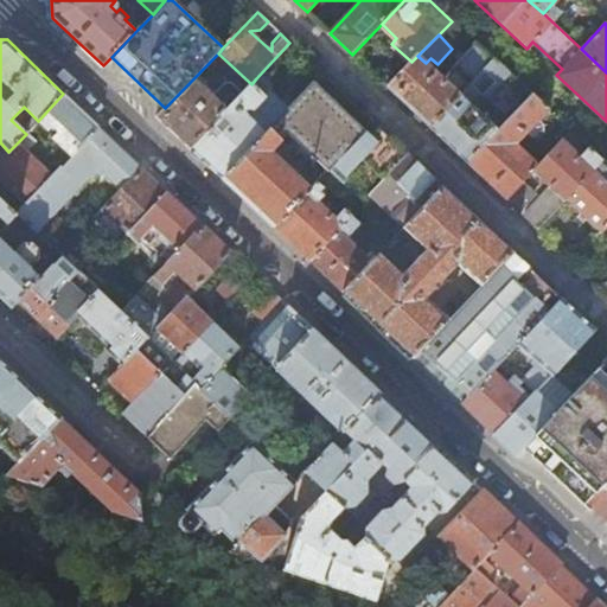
[(478,45),(443,80),(461,96),(494,62),(478,45)]
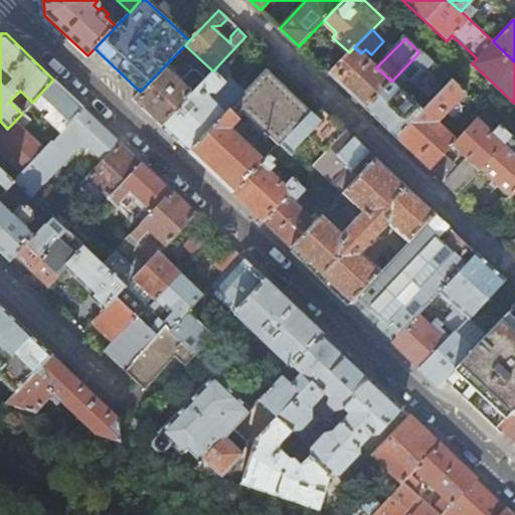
[(361,53),(354,47),(349,52),(328,73),(364,109),(391,81),(376,67),(361,53)]
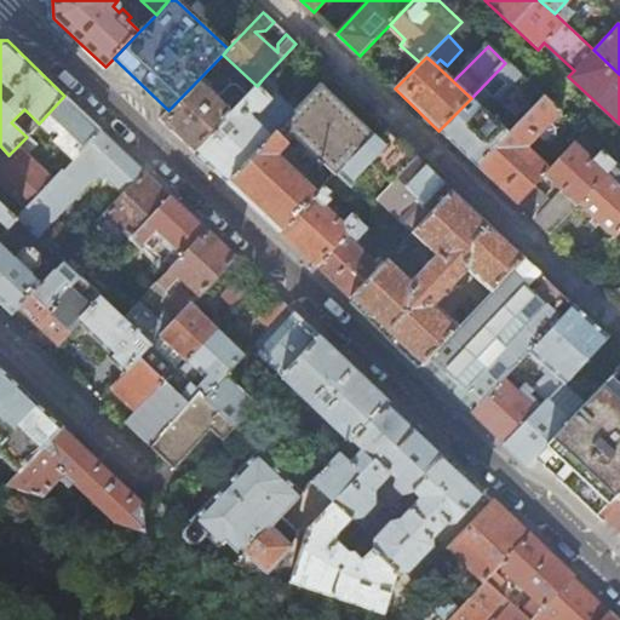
[(229,68),(219,58),(168,110),(160,119),(195,151),(248,96),(236,85),(230,85),(217,98),(204,86),(213,75),(218,79),(229,68)]
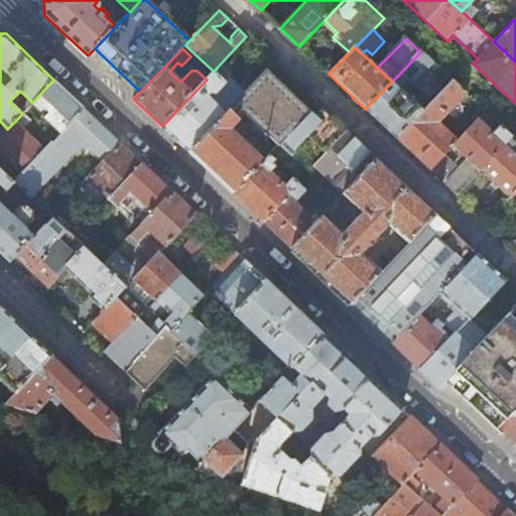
[(432,63),(420,52),(392,82),(365,109),(397,139),(432,101),(413,84),(432,63)]
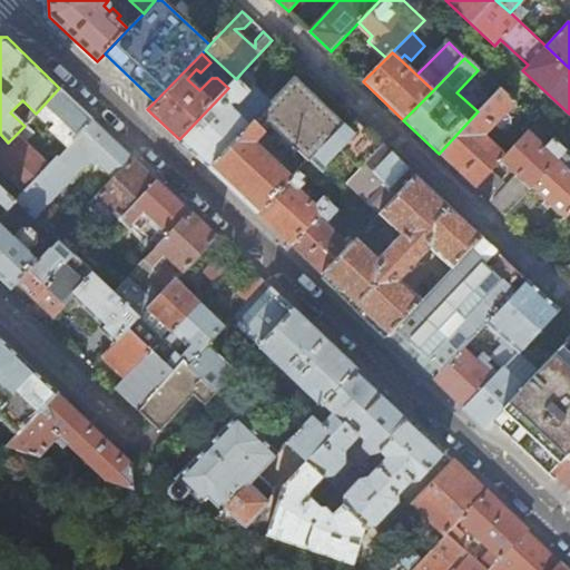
[(228,88),(179,139),(208,167),(255,118),(243,106),(257,90),(241,74),(236,79),(228,88)]
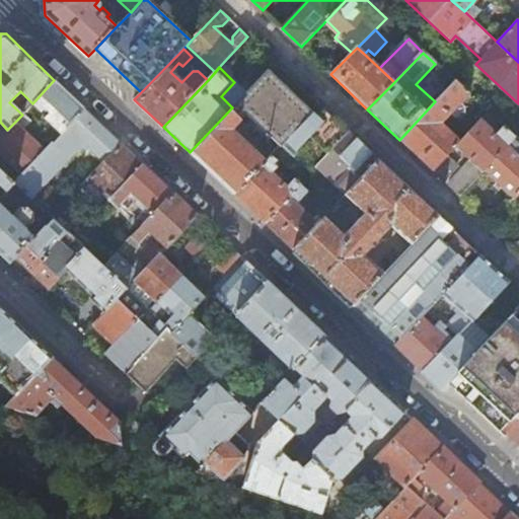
[(246,93),(235,104),(246,115),(281,146),(312,113),(267,71),(246,93)]
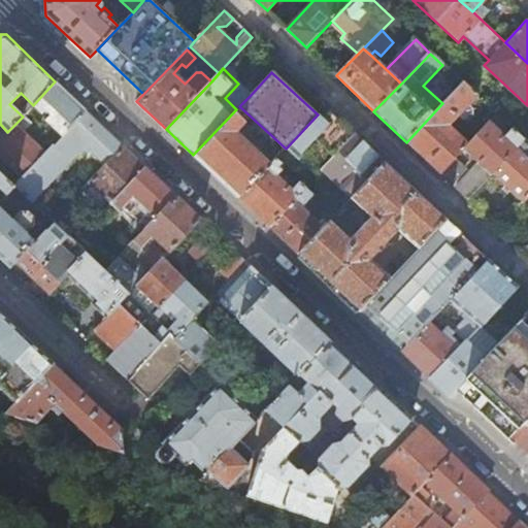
[(85,109),(55,81),(33,105),(41,113),(44,110),(48,114),(44,120),(61,135),(85,109)]
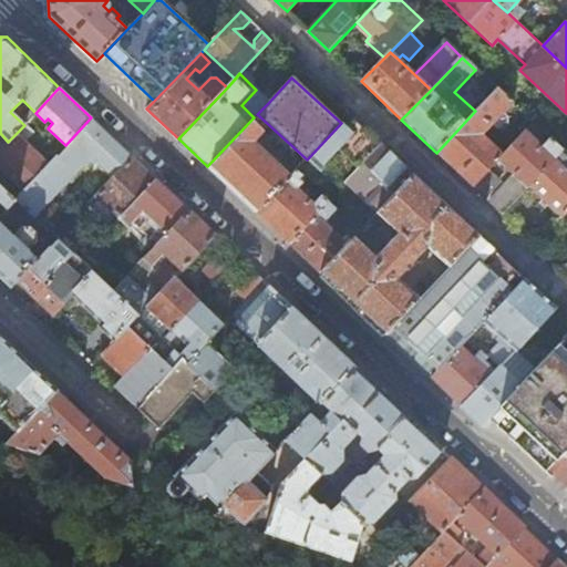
[(496,89),(475,111),(436,153),(473,187),(490,169),(497,161),(502,155),(482,136),(513,104),(496,89)]
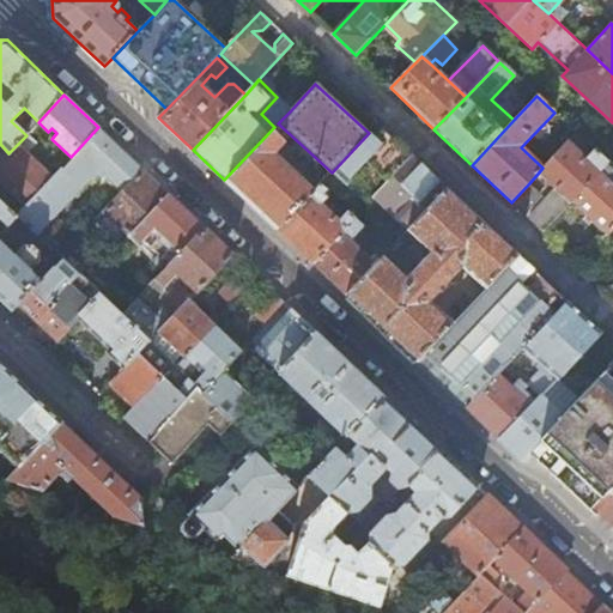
[(277,97),(261,114),(274,127),(278,123),(291,110),(277,97)]
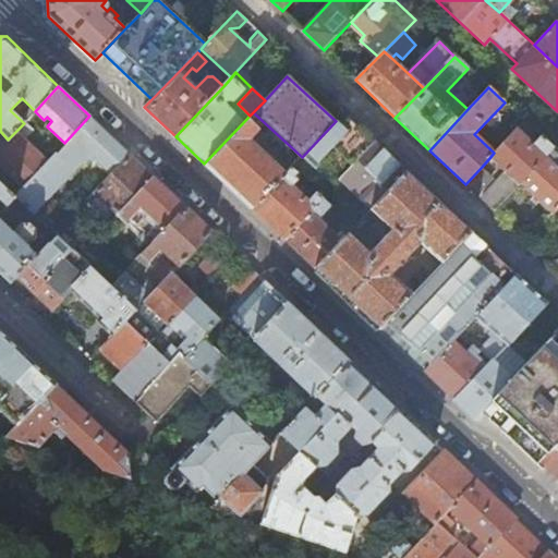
[(265,123),(253,112),(250,116),(204,164),(252,209),(284,174),(247,141),(253,135),(258,140),(264,133),(259,129),(265,123)]
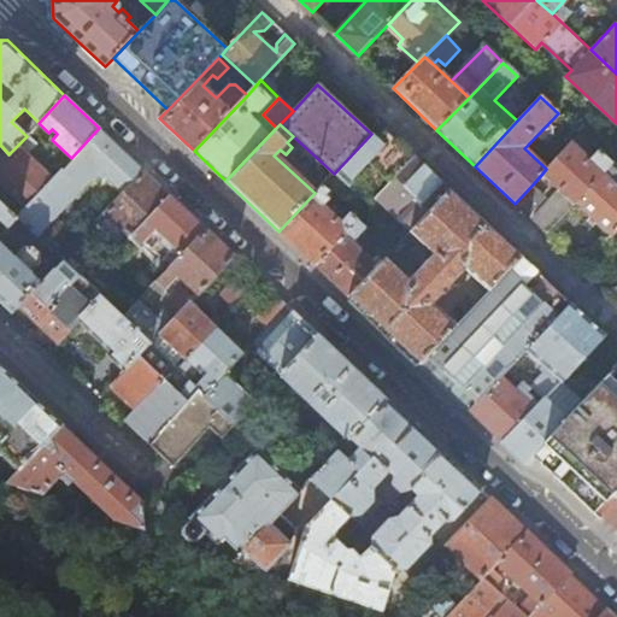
[(380,124),(371,134),(334,174),(344,183),(369,206),(376,199),(416,158),(380,124)]
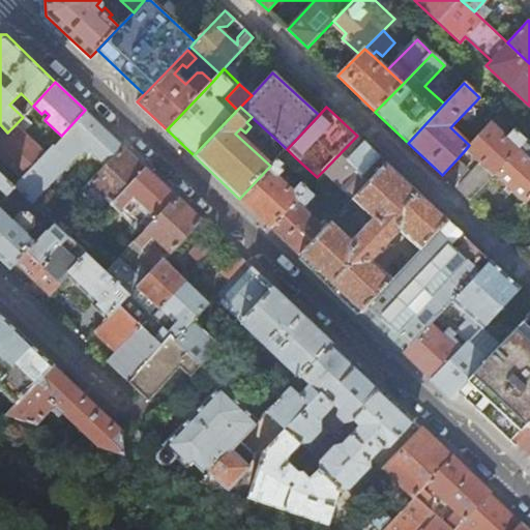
[(23,178),(15,186),(25,197),(32,203),(80,151),(93,155),(105,166),(123,146),(85,110),(61,136),(46,153),(23,178)]
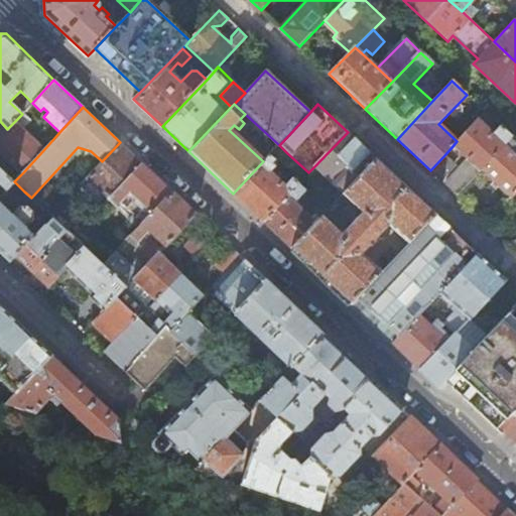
[(485,112),(457,141),(453,146),(469,160),(445,185),(458,196),(482,171),(505,145),(482,125),(490,116),(485,112)]
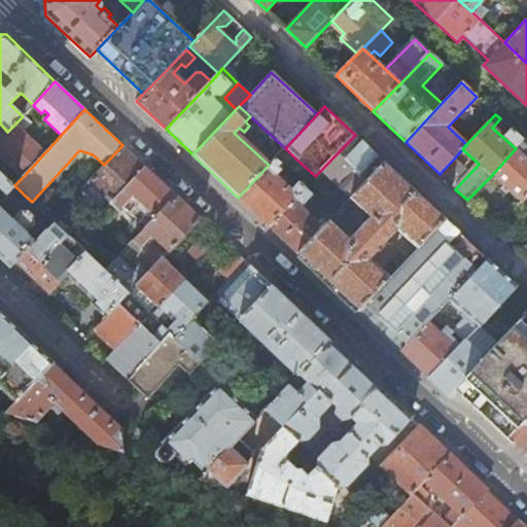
[(24,115),(23,116),(7,132),(0,140),(0,155),(0,156),(0,171),(5,176),(13,168),(23,177),(45,152),(23,131),(31,123),(24,115)]
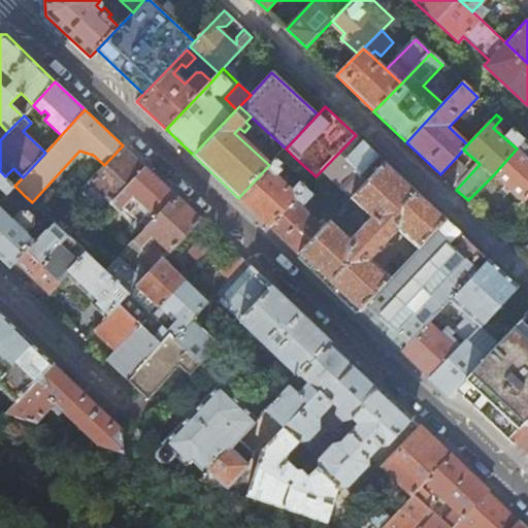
[(385,163),(356,135),(322,170),(352,198),(385,163)]
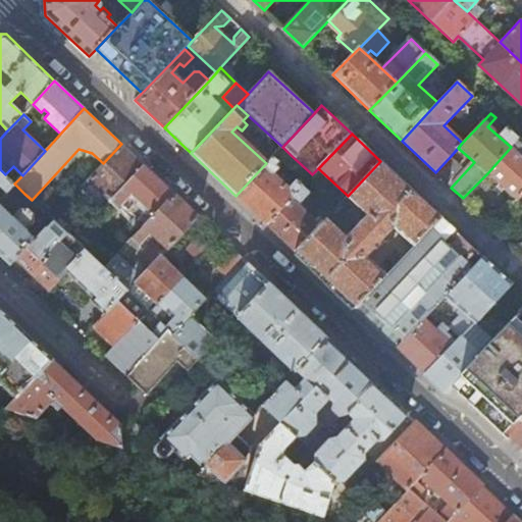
[(144,164),(121,144),(103,163),(87,180),(109,202),(113,198),(144,164)]
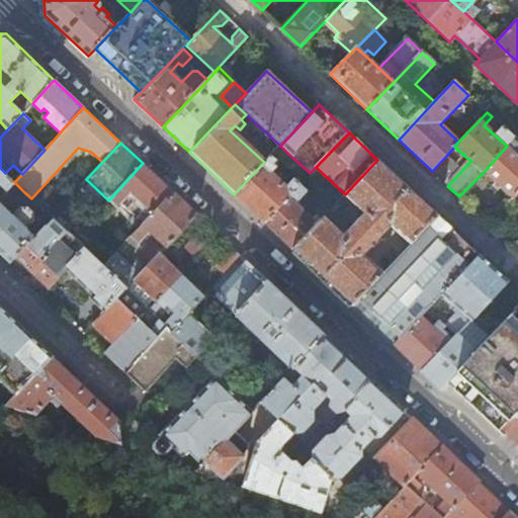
[(288,154),(280,146),(264,162),(234,194),(263,222),(299,183),(296,179),(287,188),(284,185),(287,181),(284,177),(280,181),(272,173),(276,168),(273,165),(278,161),(280,163),(288,154)]
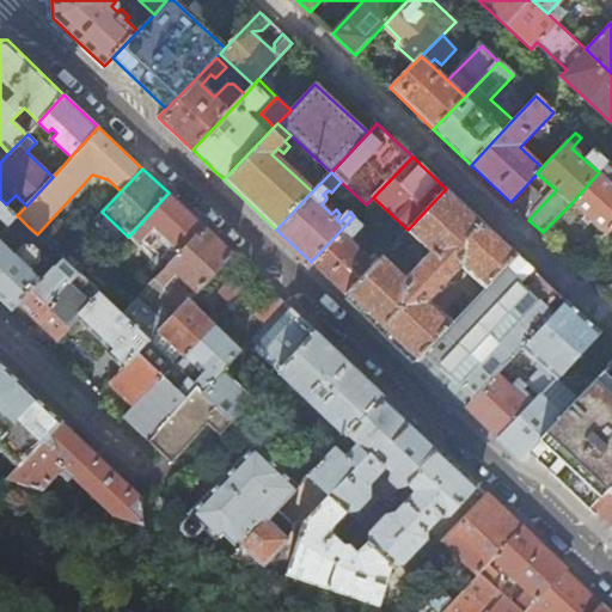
[(611,226),(611,183),(599,172),(571,203),(606,233),(611,227),(611,226)]
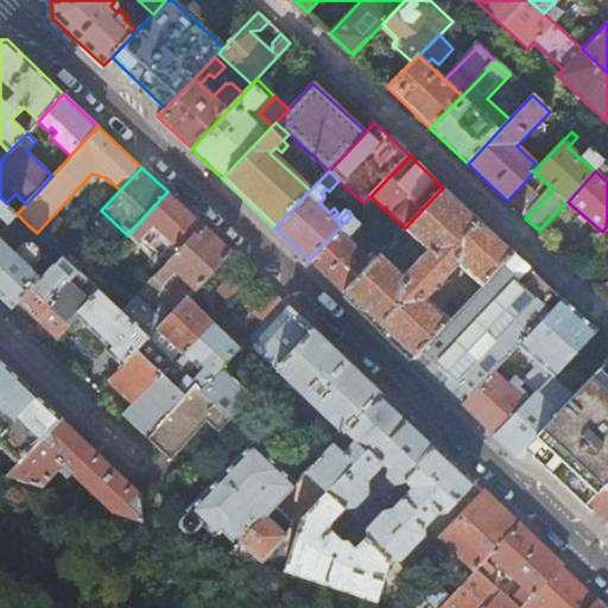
[(537,192),(525,182),(507,201),(519,213),(537,192)]
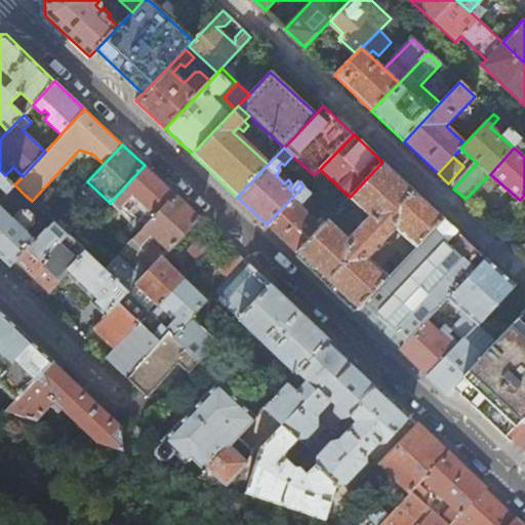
[(412,190),(382,162),(350,197),(360,208),(353,215),(358,220),(353,226),(357,229),(349,239),(329,219),(325,223),(297,253),(327,281),(412,190)]
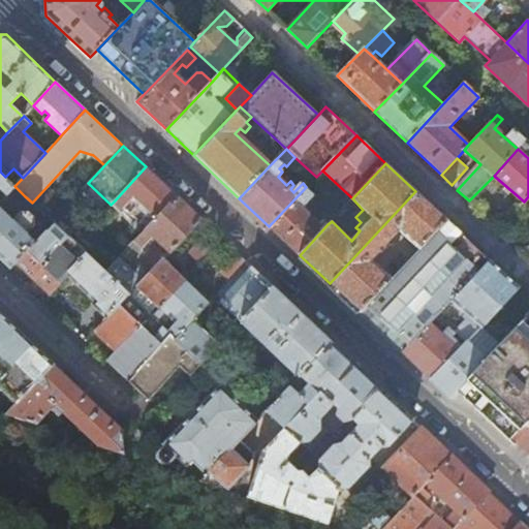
[(176,195),(146,166),(115,200),(135,221),(134,223),(143,230),(176,195)]
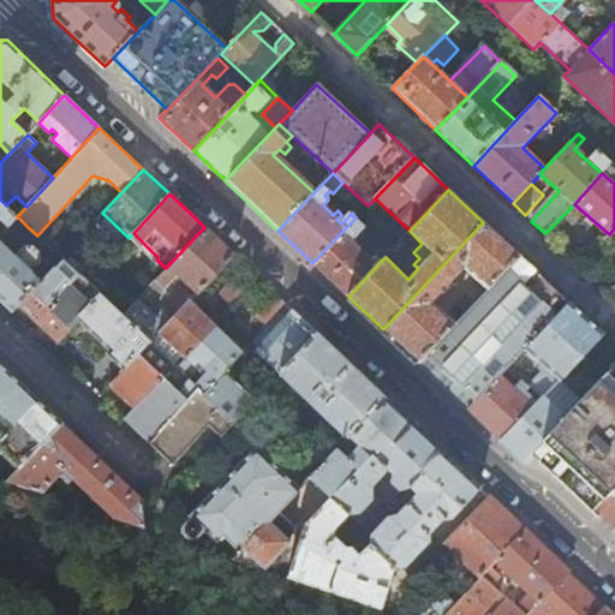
[(0,218),(7,226),(17,216),(6,206),(0,199),(0,218)]
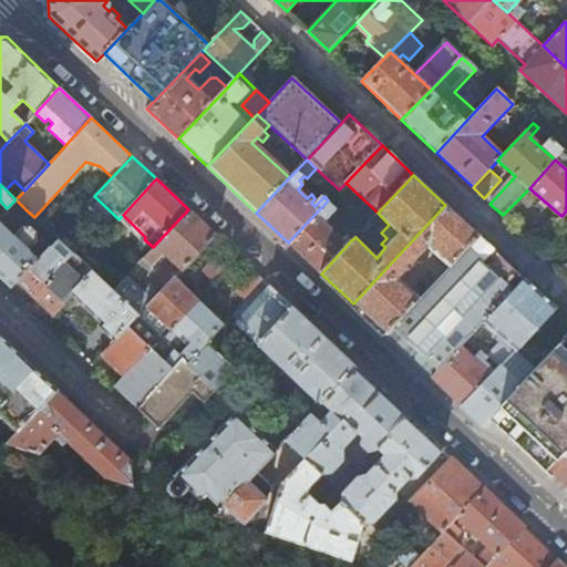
[(16,199),(7,208),(2,213),(13,224),(27,210),(16,199)]
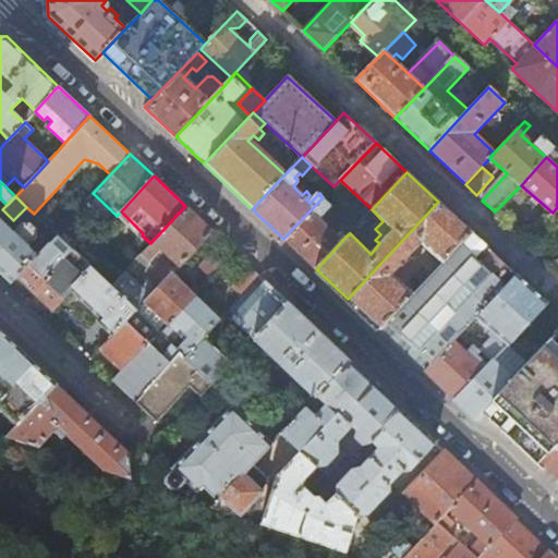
[(334,207),(323,197),(283,239),(316,269),(346,237),(342,233),(337,238),(320,220),(334,207)]
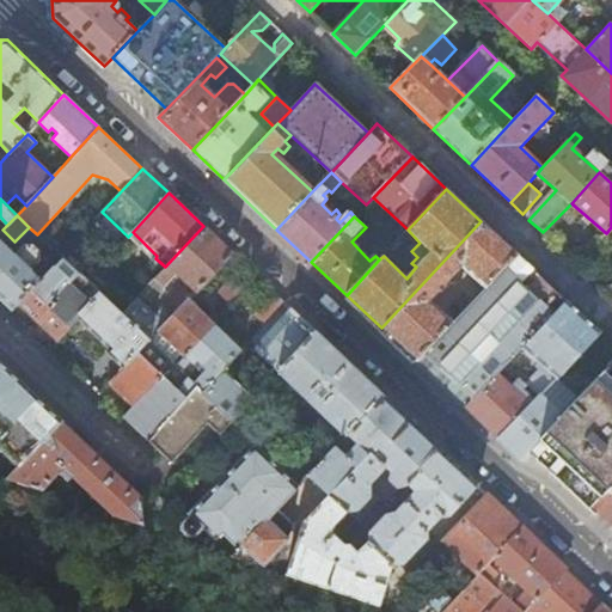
[(515,255),(481,221),(381,328),(416,361),(464,310),(458,303),(453,307),(438,292),(461,267),(484,288),(515,255)]
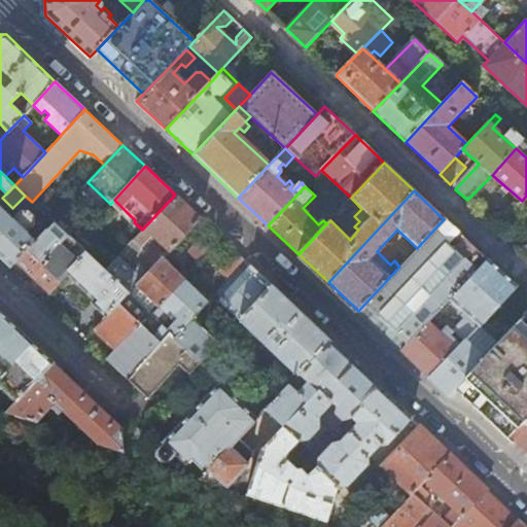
[(165,254),(199,217),(175,195),(142,230),(105,271),(128,292),(130,293),(165,254)]
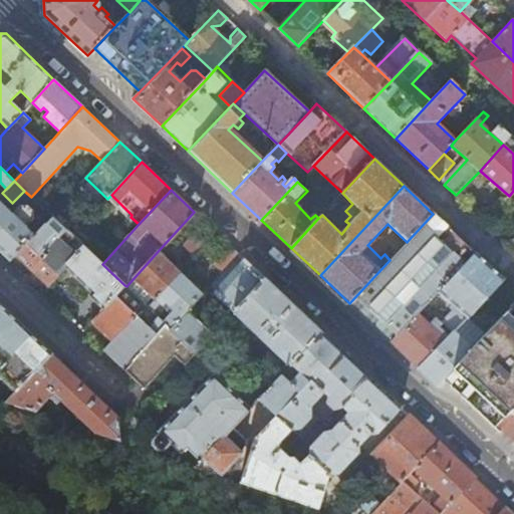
[(0,202),(0,251),(10,260),(15,255),(52,215),(43,208),(34,217),(33,211),(27,205),(19,205),(11,214),(0,202)]
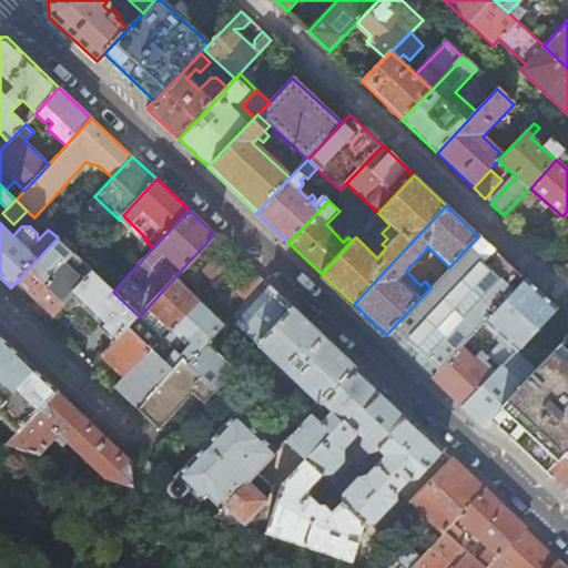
[(478,236),(449,267),(430,287),(386,335),(432,377),(525,280),(478,236)]
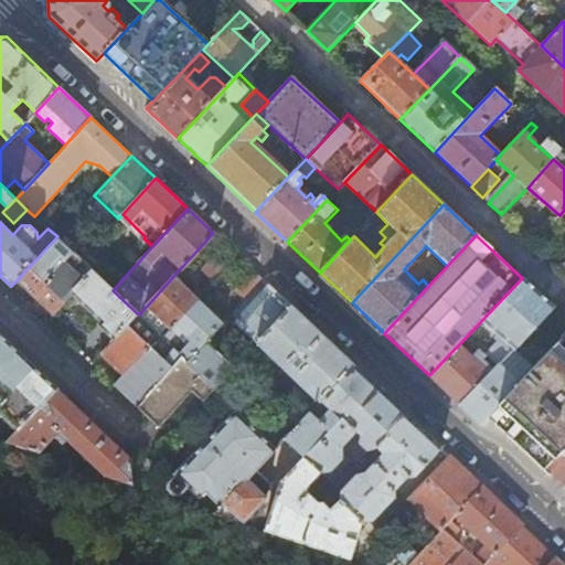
[(66,245),(57,236),(17,280),(33,297),(49,279),(44,275),(61,257),(57,254),(66,245)]
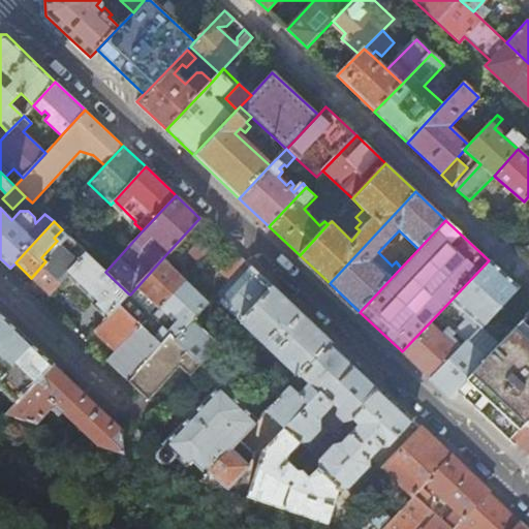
[(189,256),(199,266),(222,240),(209,227),(189,249),(189,256)]
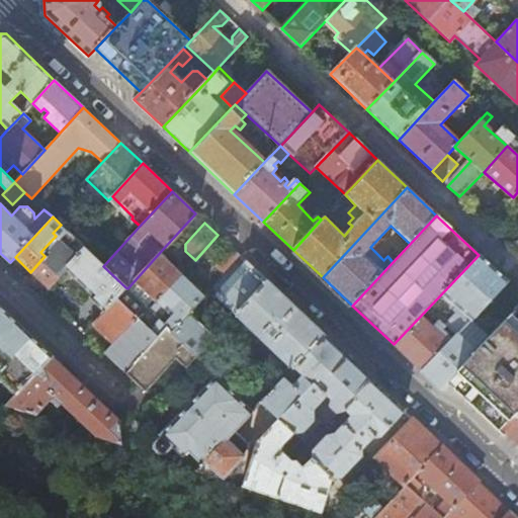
[(72,252),(56,236),(40,252),(45,256),(30,272),(48,289),(67,269),(65,268),(83,247),(80,244),(72,252)]
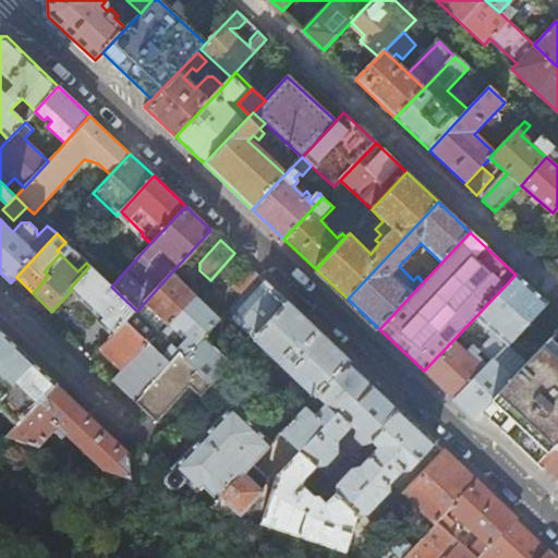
[(111,287),(89,266),(70,289),(72,290),(99,317),(96,320),(111,336),(135,310),(111,287)]
